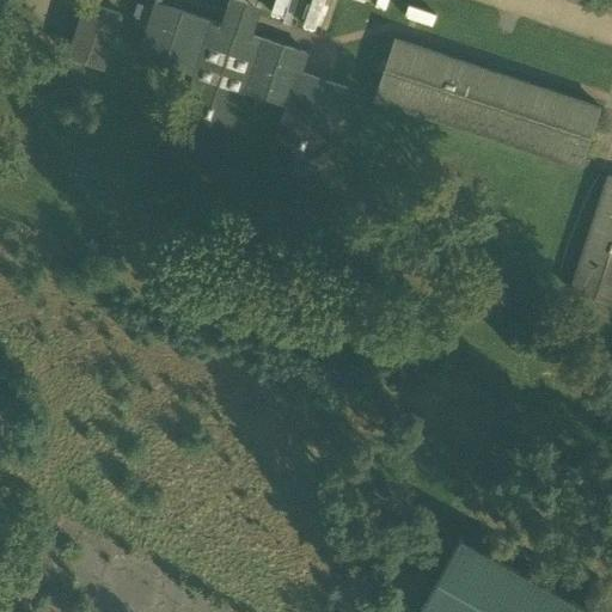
[(133,0),(129,0),(111,68),(128,73),(133,56),(134,56),(148,4),(133,0)]
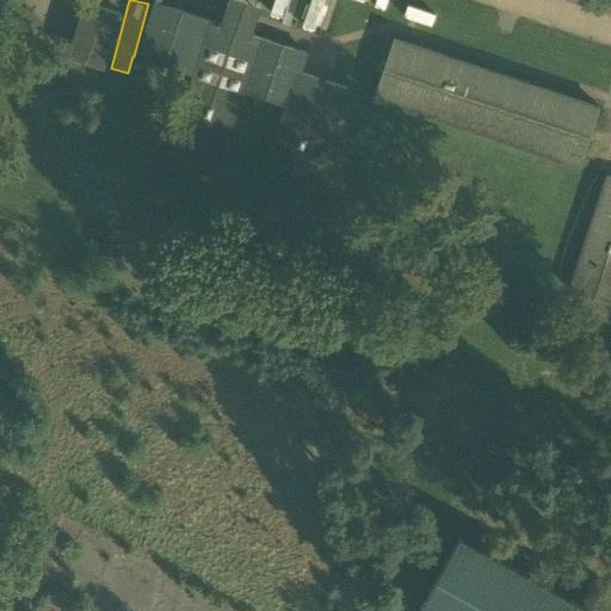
[(273,0),(272,12),(291,16),(294,0),(273,0)]
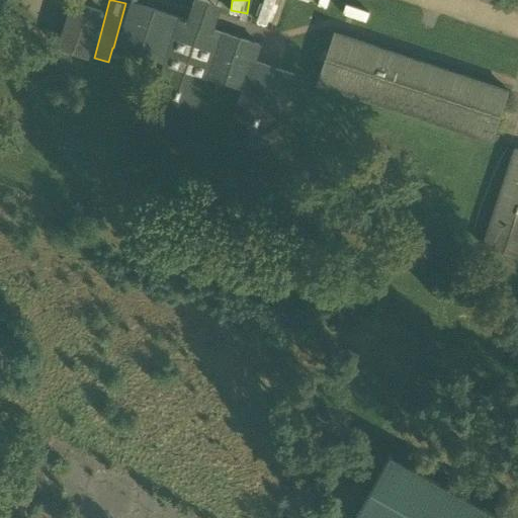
[(102,12),(72,2),(57,48),(87,59),(102,12)]
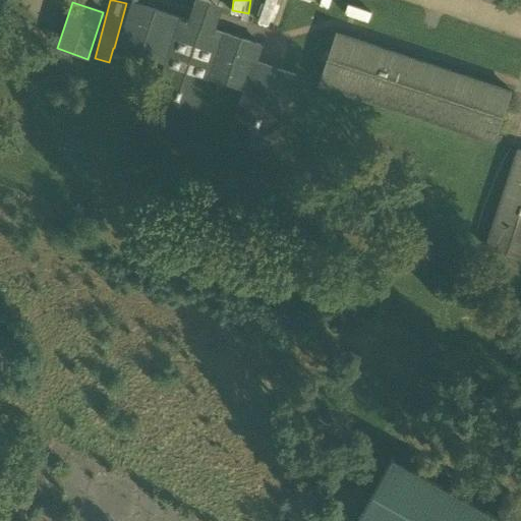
[(261,45),(131,3),(116,49),(164,64),(141,134),(182,148),(205,77),(243,91),(252,62),(254,62),(261,45)]
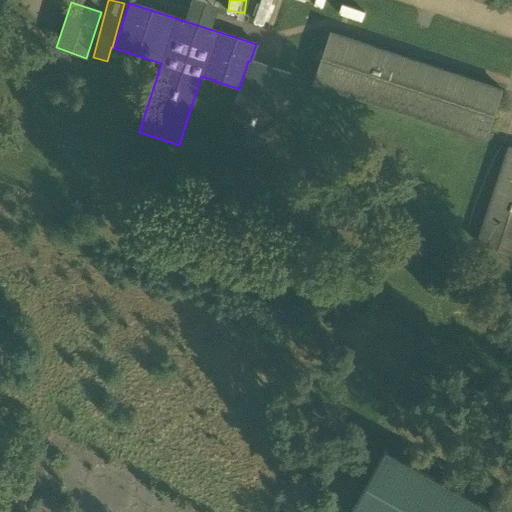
[(501,91),(329,33),(313,83),(485,141),(501,91)]
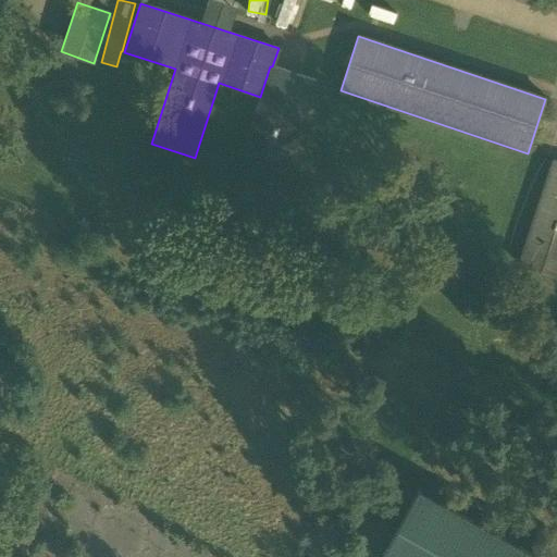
[(260,97),(235,171),(281,186),(316,82),(272,66),(270,66),(260,97)]
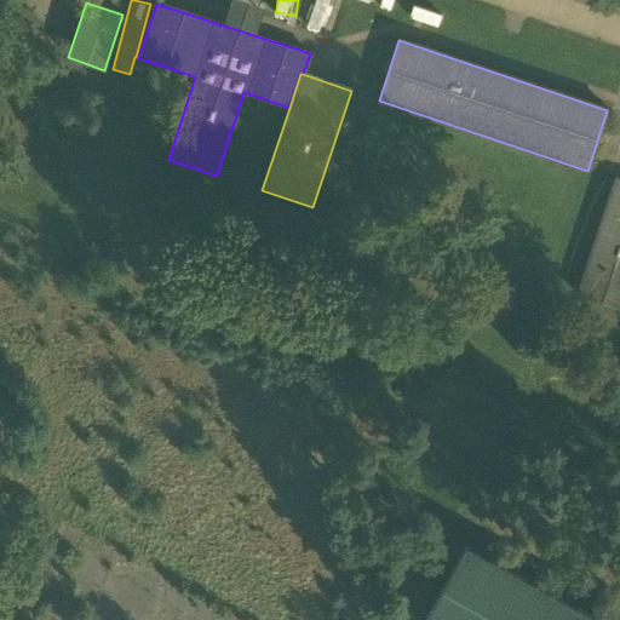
[(619,181),(615,179),(577,294),(619,309),(619,181)]
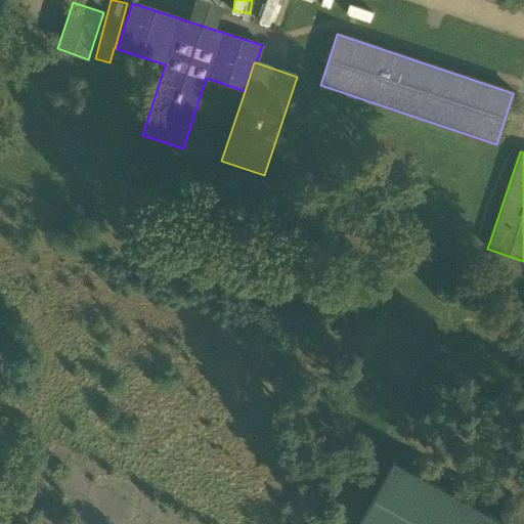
[(424,482),(392,464),(358,523),(521,523),(520,523),(507,523),(506,523),(503,523),(491,518),(492,516),(490,515),(489,517),(475,509),(476,507),(474,506),(473,508),(459,500),(460,498),(457,497),(456,499),(442,491),(443,489),(441,488),(440,490),(426,482),(427,481),(425,480),(424,482)]
